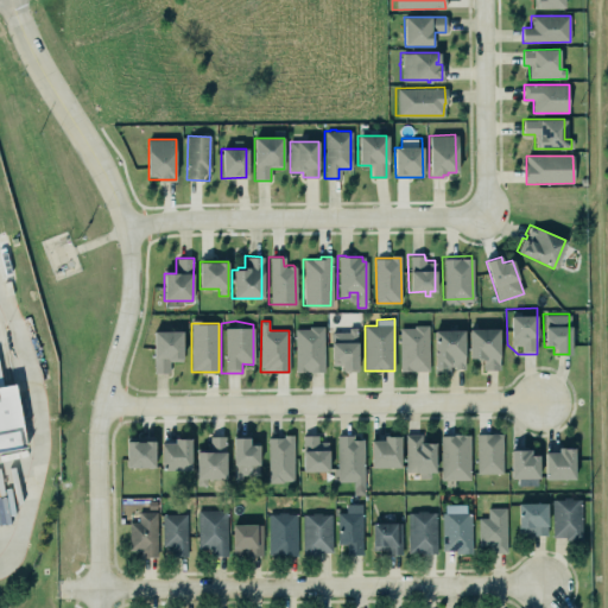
[(426,324),(428,371),(398,371),(398,328),(412,328),(412,324),(426,324)]
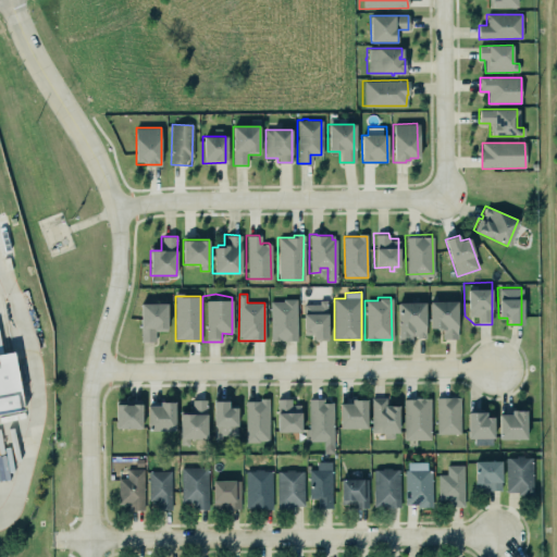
[(302,304),(317,304),(318,299),(325,299),(326,339),(311,339),(311,334),(302,334),(302,304)]
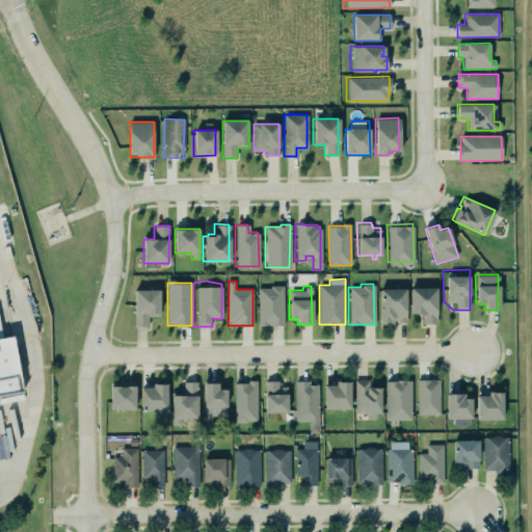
[(259,287),(259,326),(284,325),(284,287),(259,287)]
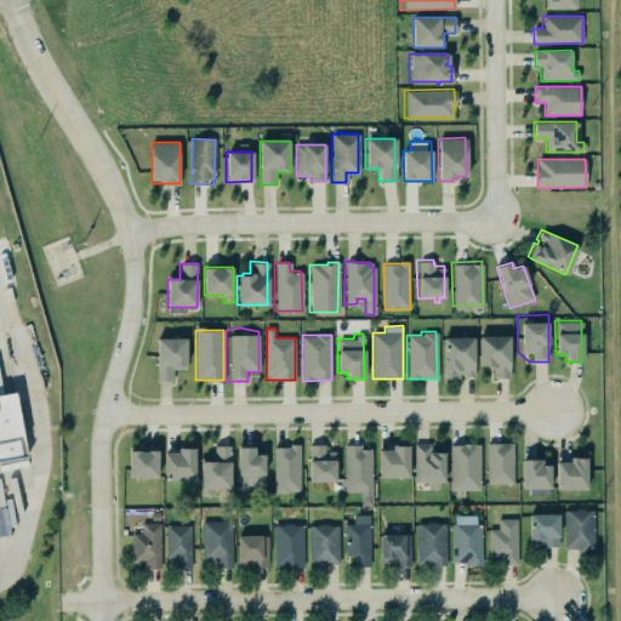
[(510,336),(479,336),(479,368),(494,368),(494,379),(511,379),(510,336)]
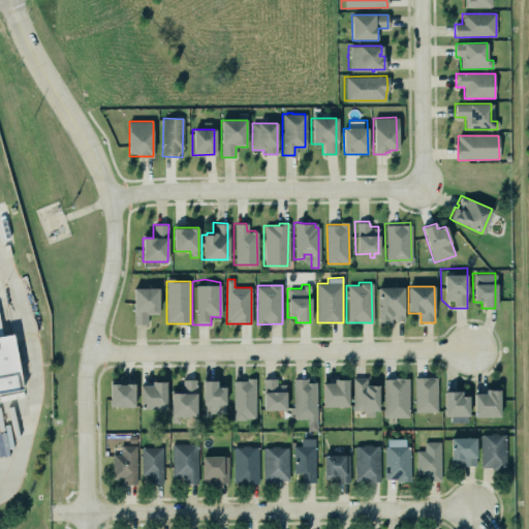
[(376,287),(402,287),(402,320),(395,320),(394,318),(390,318),(390,322),(376,322),(376,287)]
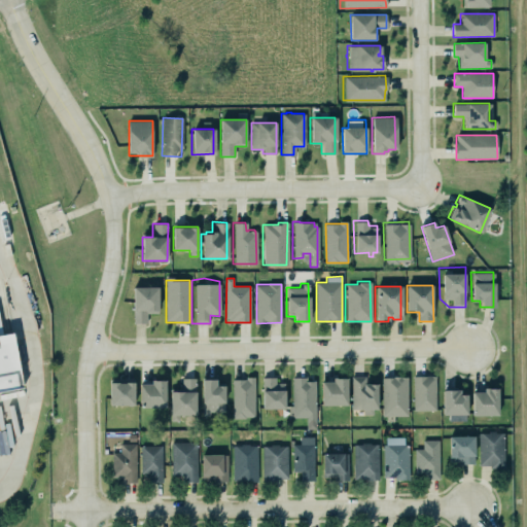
[(157,287),(133,287),(134,324),(147,323),(147,314),(159,313),(157,287)]
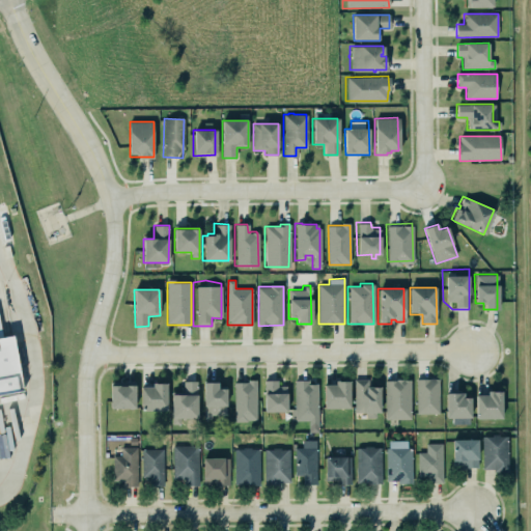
[(0,394),(21,391),(10,335),(0,336),(0,394)]
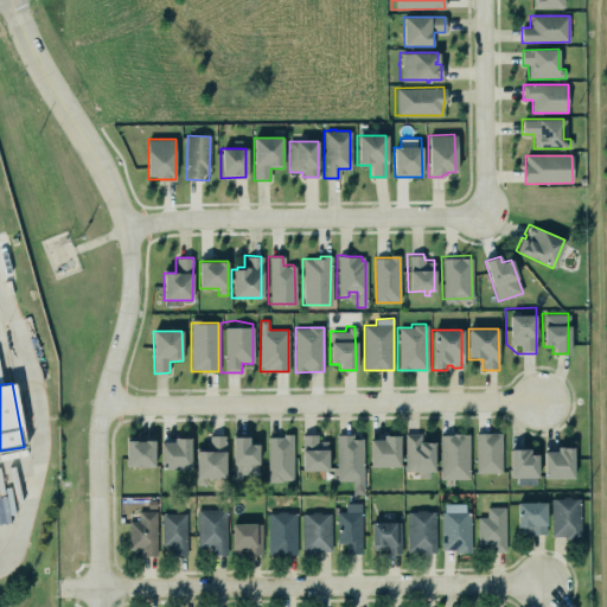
[(263,429),(262,481),(293,483),(294,429),(287,426),(279,426),(279,430),(263,429)]
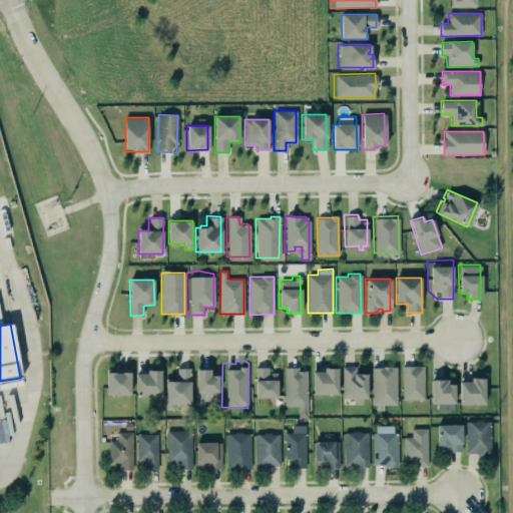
[(371,364),(393,363),(394,400),(372,400),(371,364)]
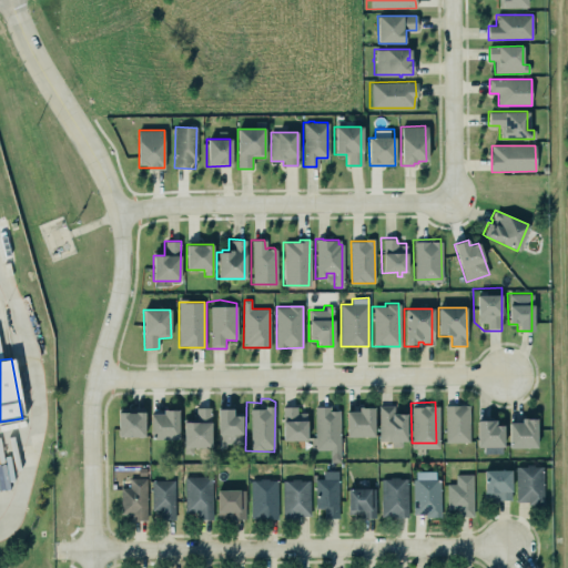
[(406,414),(394,414),(394,405),(379,405),(378,442),(392,442),(392,447),(405,447),(406,414)]
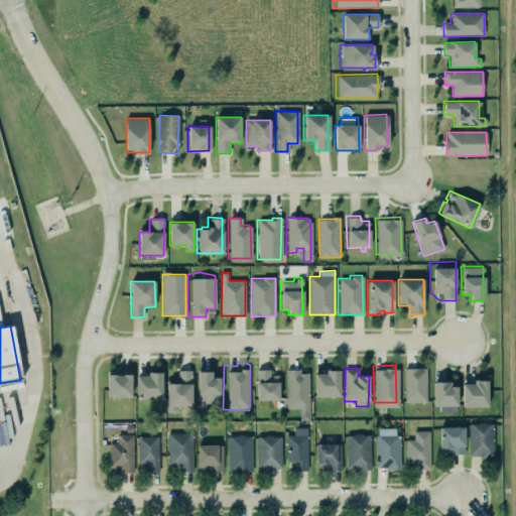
[(405,402),(427,402),(426,368),(404,368),(405,402)]
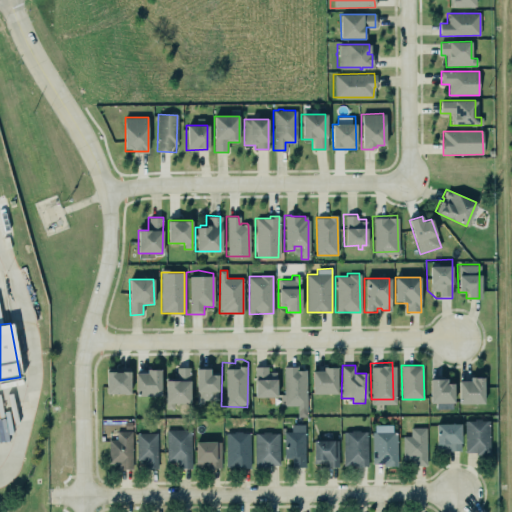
[(277,397),(276,372),(268,372),(268,366),(255,367),(255,397),(277,397)]
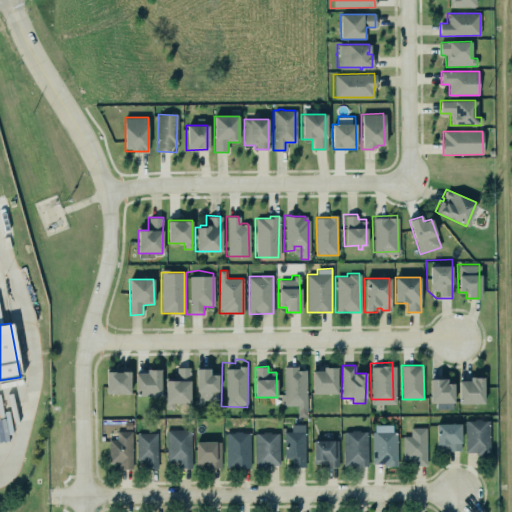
[(283,367),(289,367),(296,366),(296,370),(304,370),(305,411),(296,412),(296,405),(284,405),(283,404),(279,404),(279,394),(283,394),(283,367)]
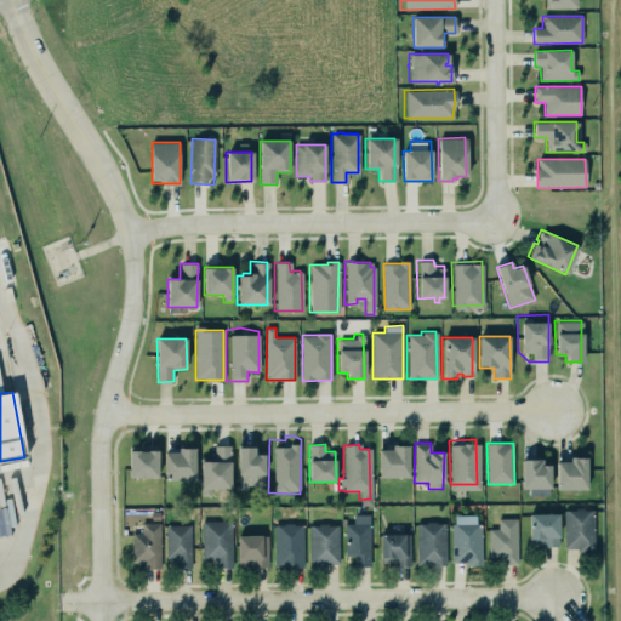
[(214,445),(228,445),(228,489),(215,489),(215,490),(212,490),(212,489),(209,489),(209,495),(199,495),(199,462),(214,461),(214,445)]
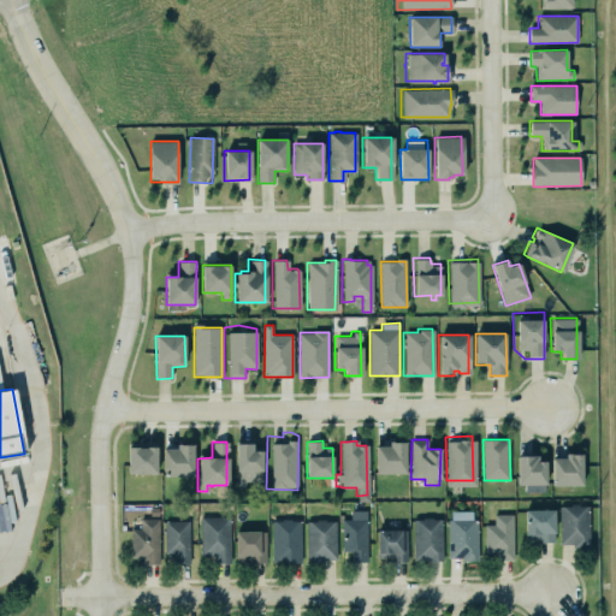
[(373,446),(373,474),(404,474),(404,442),(388,442),(388,446),(373,446)]
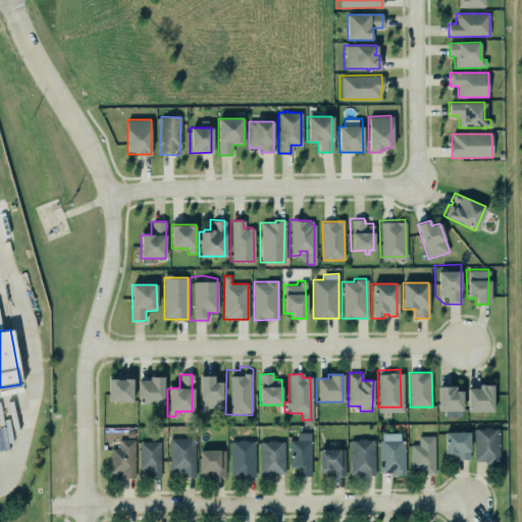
[(107,375),(107,401),(131,401),(131,375),(107,375)]
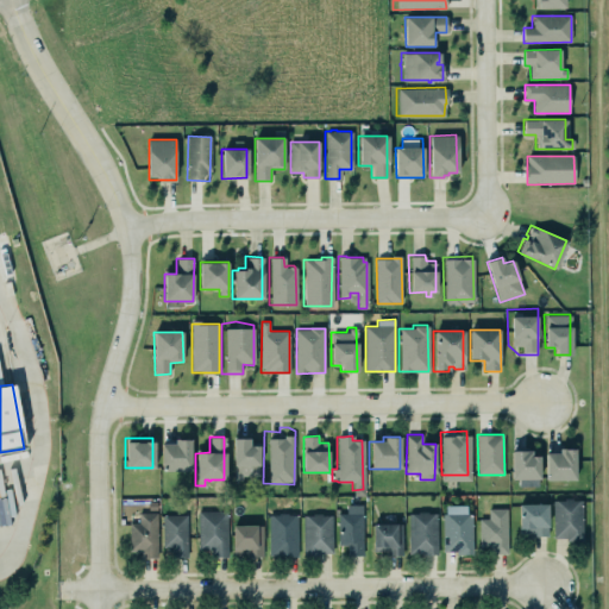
[(173,439),(173,444),(159,444),(159,470),(189,470),(189,439),(173,439)]
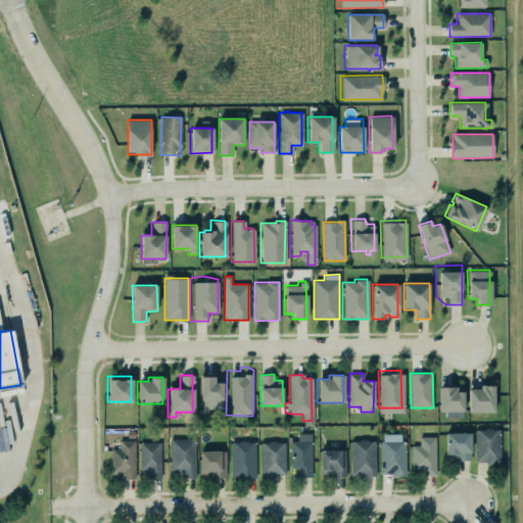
[(223,383),(215,383),(215,377),(200,377),(200,412),(223,412),(223,383)]
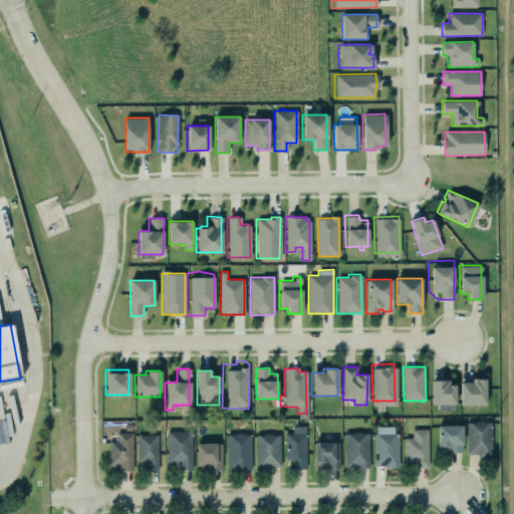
[(485,378),(470,378),(470,381),(460,382),(461,406),(486,405),(485,378)]
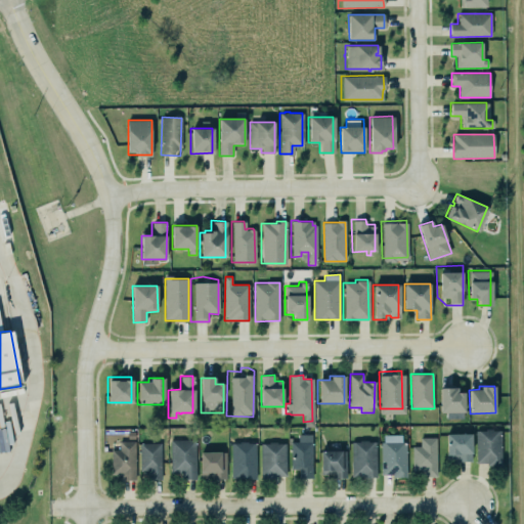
[(440,390),(440,417),(465,417),(464,389),(440,390)]
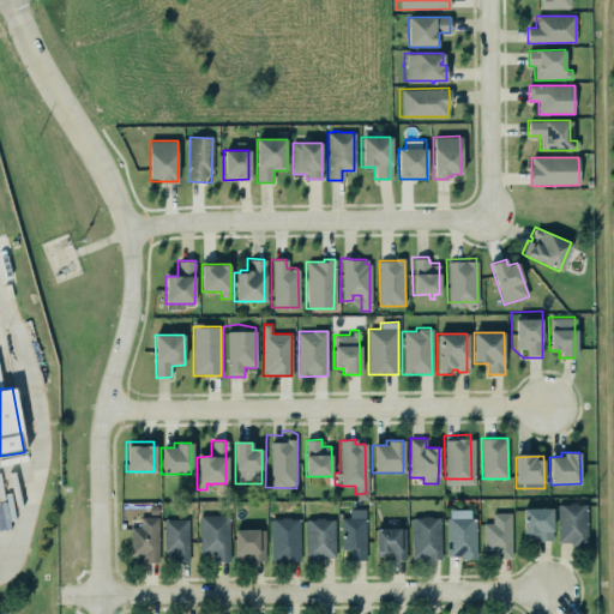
[(588,504),(558,504),(558,543),(588,545),(588,504)]
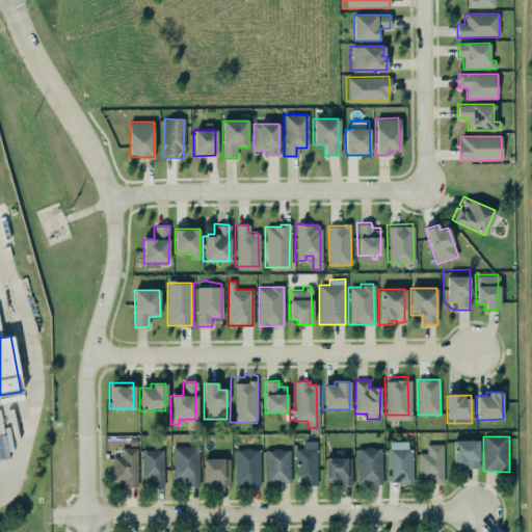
[(478,468),(477,440),(452,441),(452,466),(462,466),(462,469),(478,468)]
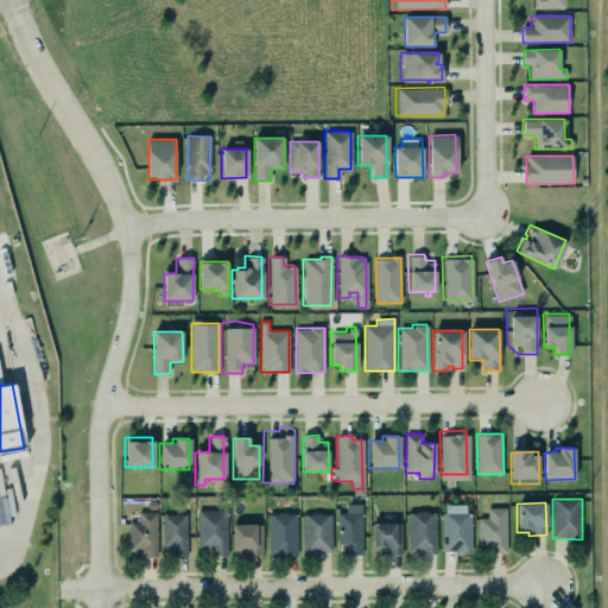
[(362,555),(361,504),(347,505),(347,513),(337,513),(339,545),(346,545),(347,555),(362,555)]
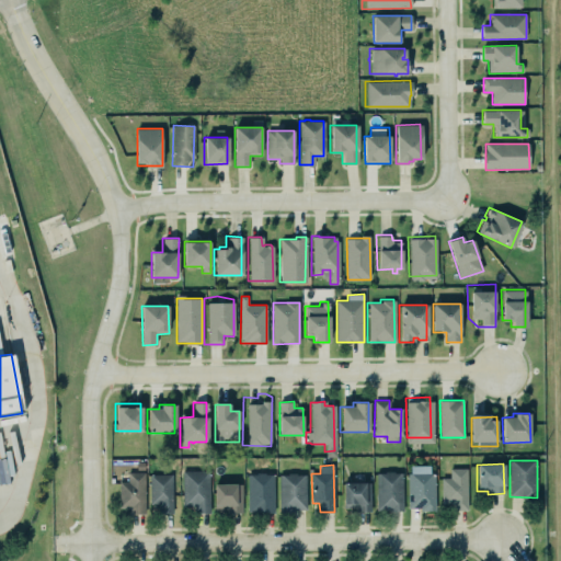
[(373,467),(374,508),(386,508),(389,512),(402,512),(401,467),(387,466),(373,467)]
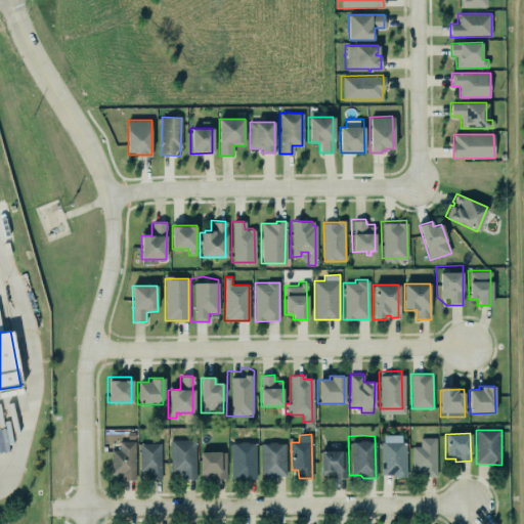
[(381,435),(382,476),(405,476),(404,435),(381,435)]
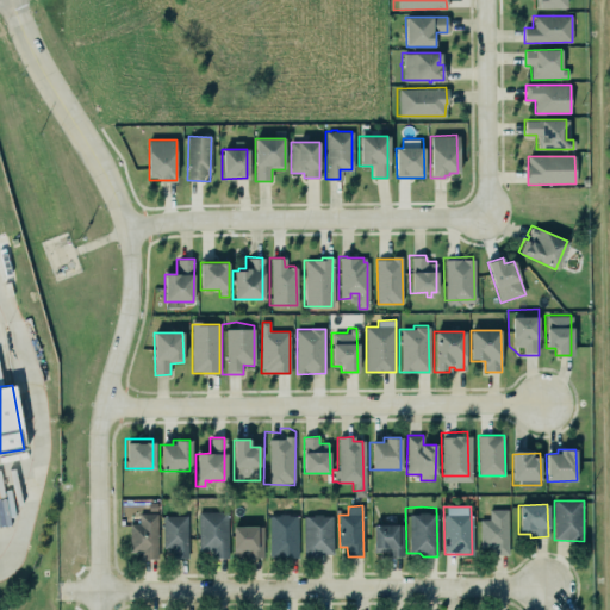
[(509,509),(490,509),(489,520),(480,520),(479,548),(492,548),(492,554),(508,554),(509,509)]
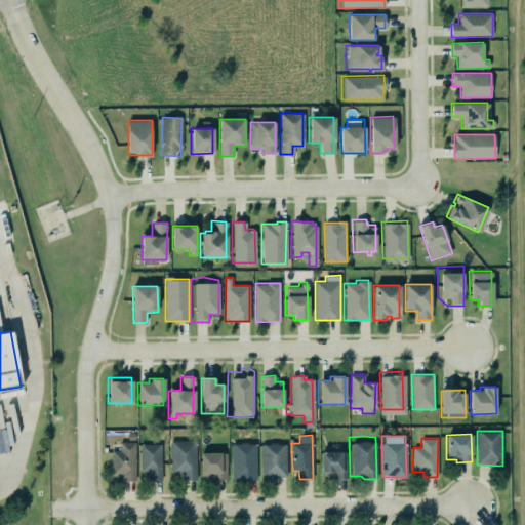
[(169,440),(194,440),(195,480),(180,480),(180,473),(169,473),(169,440)]
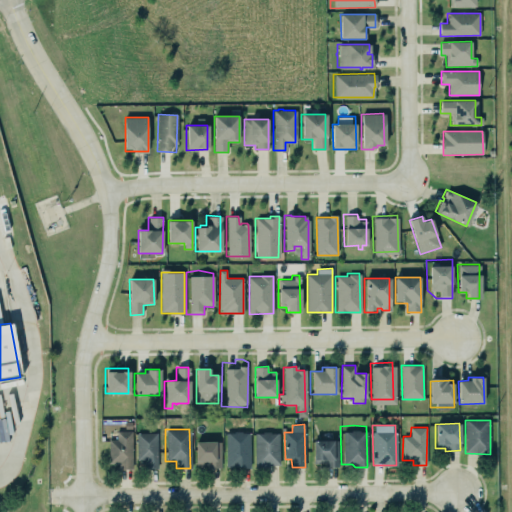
[(107,439),(107,463),(118,463),(118,468),(131,468),(130,430),(115,430),(115,439),(107,439)]
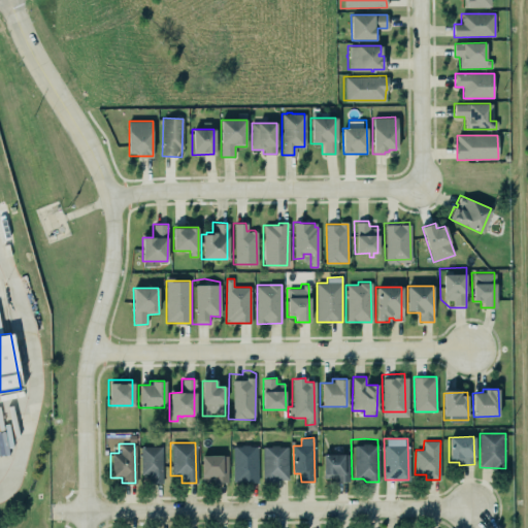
[(258,482),(257,446),(232,447),(233,483),(258,482)]
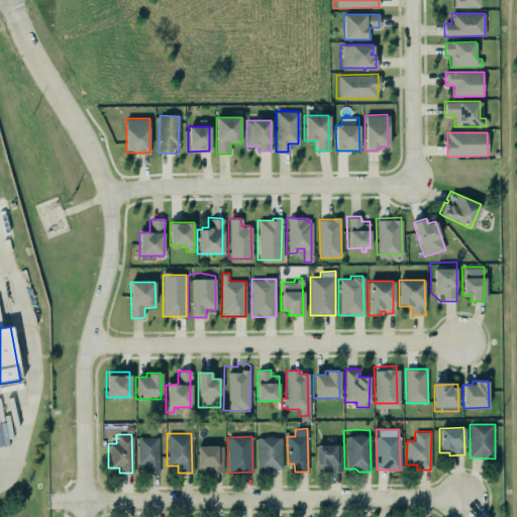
[(282,436),(256,437),(257,472),(283,471),(282,436)]
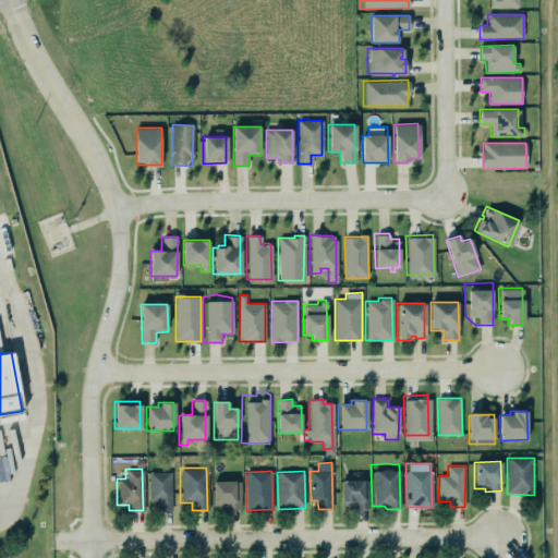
[(171,472),(149,472),(149,501),(157,501),(157,511),(172,510),(171,472)]
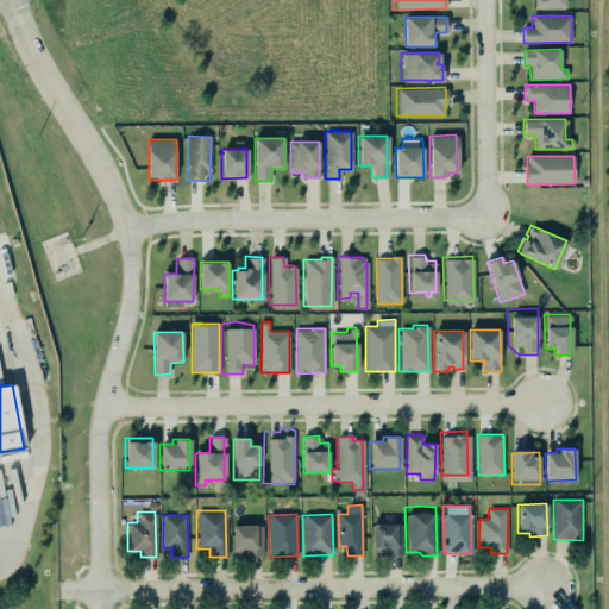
[(402,523),(372,525),(374,554),(402,553),(402,523)]
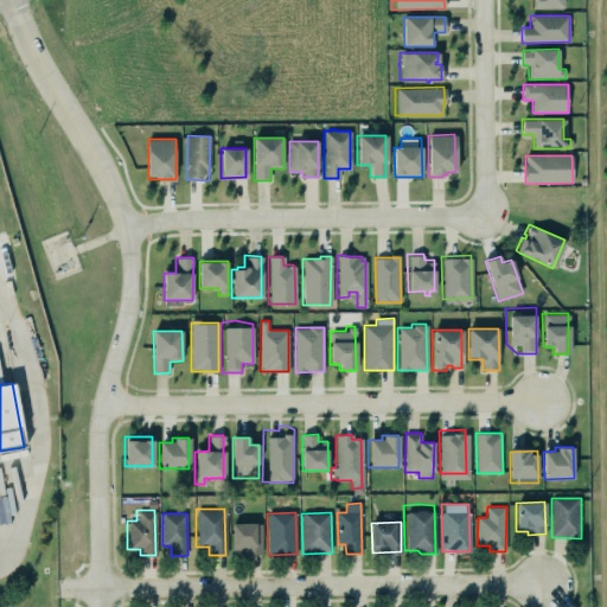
[(262,554),(262,523),(231,524),(232,554),(262,554)]
